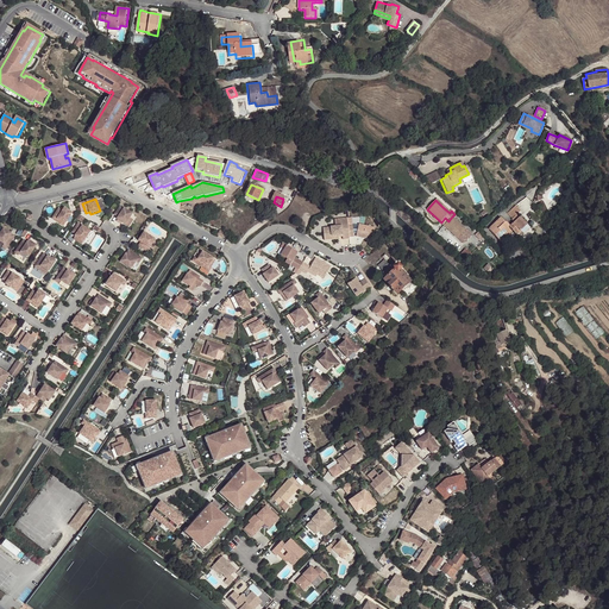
[(120,206),(114,214),(118,218),(117,219),(125,225),(130,218),(132,214),(120,206)]
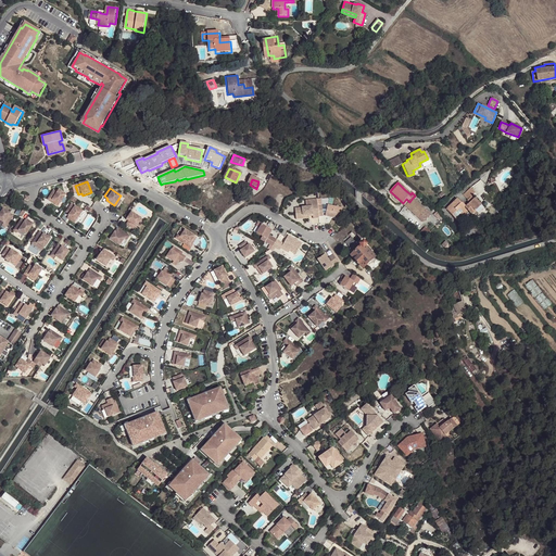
[(472,212),(474,213),(475,214),(481,209),(472,199),(471,200),(469,197),(472,193),(468,188),(460,196),(465,200),(465,201),(467,203),(463,207),(459,204),(462,203),(457,199),(446,210),(457,222),(462,217),(460,215),(466,211),(467,212),(469,215),(472,212)]
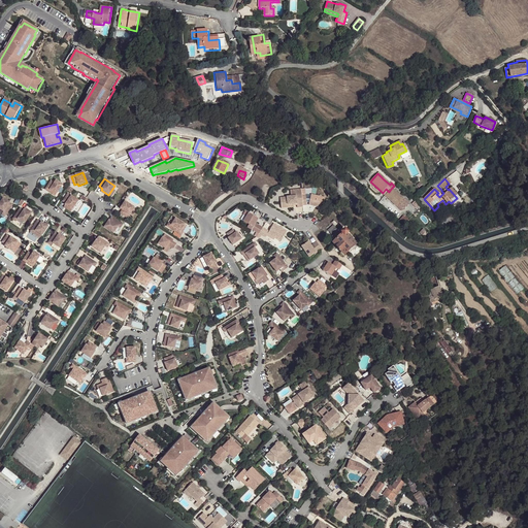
[(51,180),(45,190),(48,192),(51,190),(57,194),(63,185),(56,180),(55,183),(51,180)]
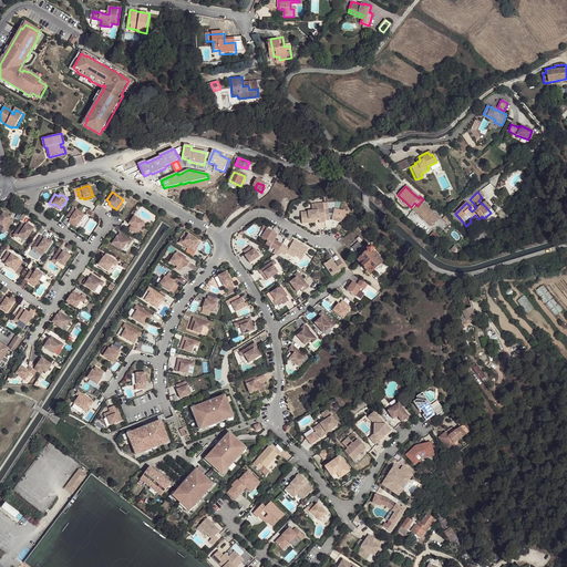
[(418,206),(413,210),(425,222),(434,213),(421,202),(418,206)]
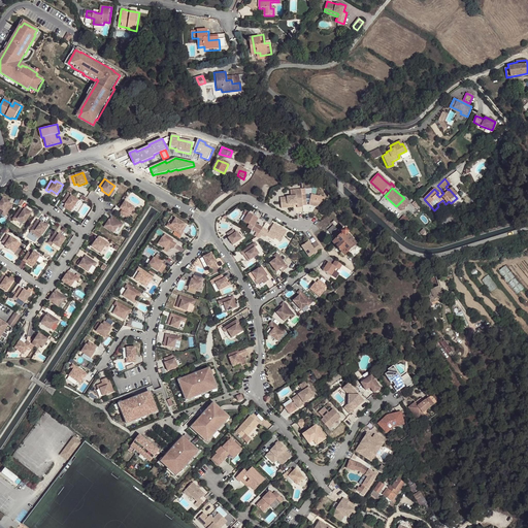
[(281,198),(282,208),(293,207),(293,206),(293,204),(297,203),(297,205),(297,207),(303,207),(303,205),(301,196),(301,190),(295,190),(296,193),(291,194),(291,197),(281,198)]
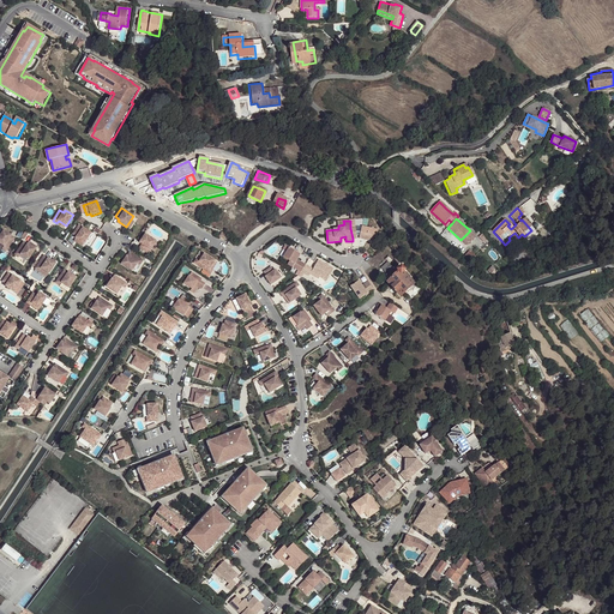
[(79,226),(73,234),(78,238),(77,239),(84,245),(91,234),(79,226)]
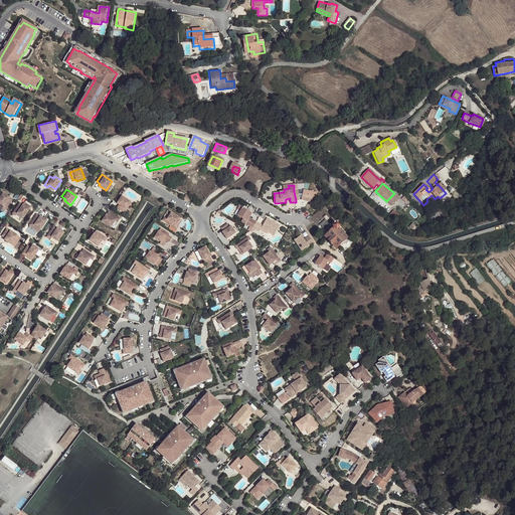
[(317,193),(304,190),(302,200),(315,203),(317,193)]
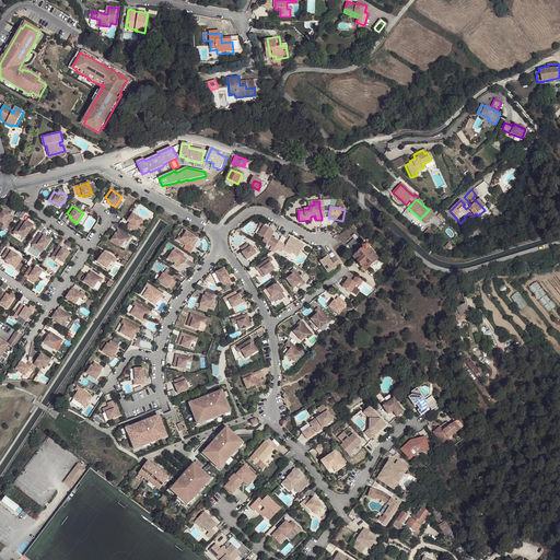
[(3,210),(0,214),(0,222),(3,224),(1,226),(6,230),(13,218),(3,210)]
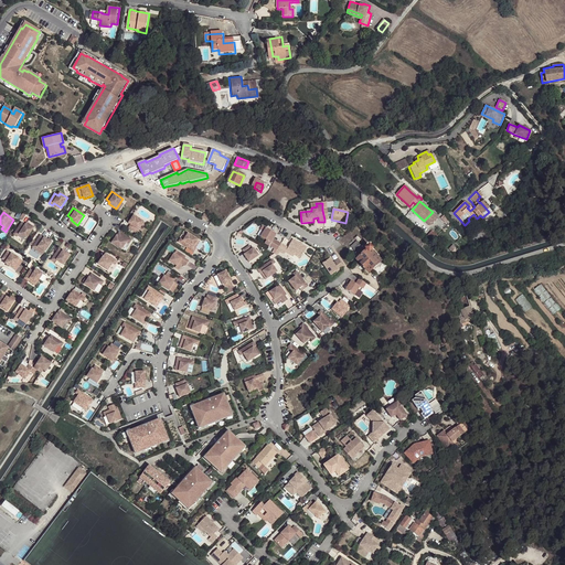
[(144,222),(134,215),(128,223),(130,224),(128,227),(136,233),(144,222)]
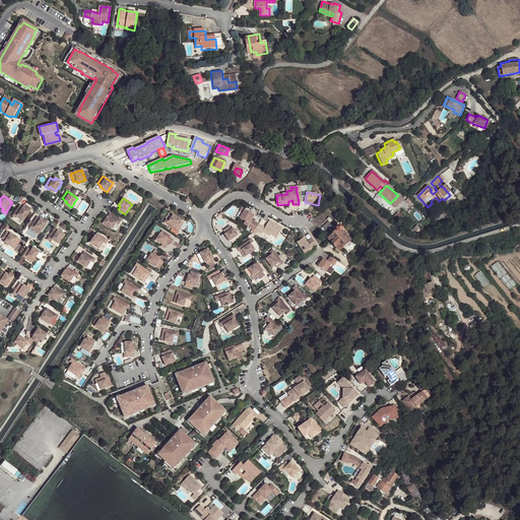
[(20,204),(12,215),(15,218),(17,215),(23,220),(29,211),(20,204)]
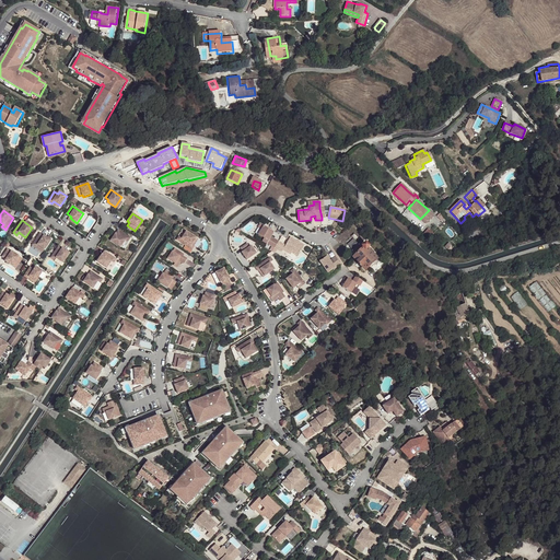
[(273,232),(264,226),(259,235),(265,238),(269,241),(267,244),(275,248),(279,242),(271,237),(273,232)]
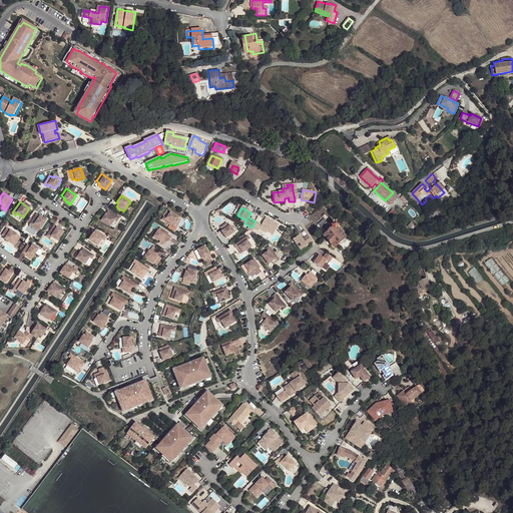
[(395,214),(390,209),(386,215),(390,219),(395,214)]
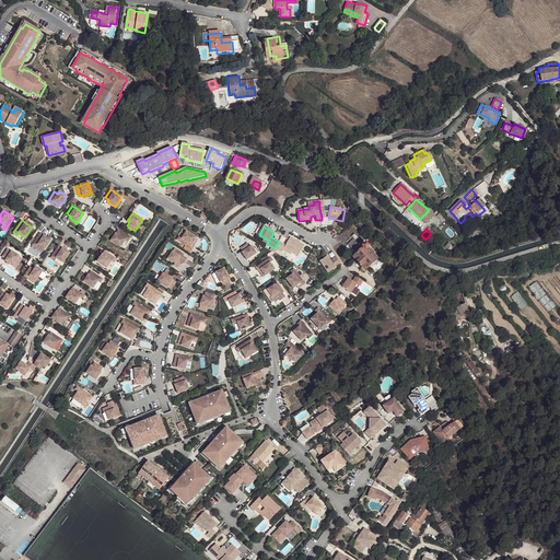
[(118,230),(111,241),(120,247),(125,240),(128,242),(130,237),(118,230)]
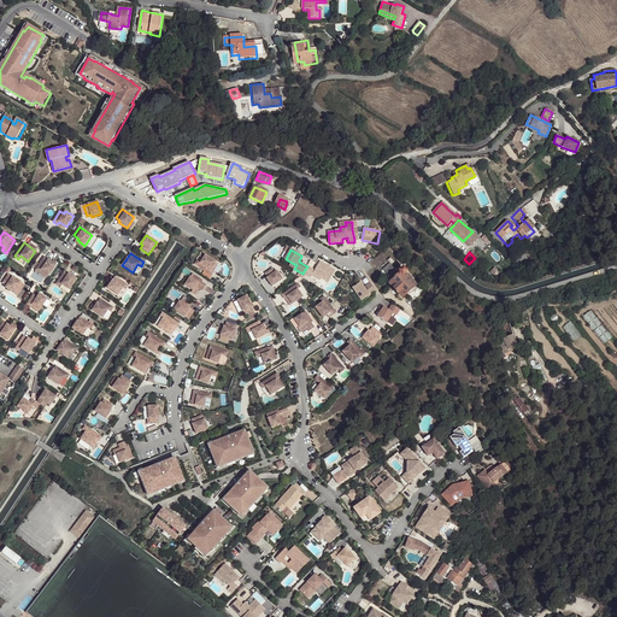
[(198,260),(195,265),(212,276),(215,271),(211,269),(216,262),(206,256),(200,263),(198,260)]
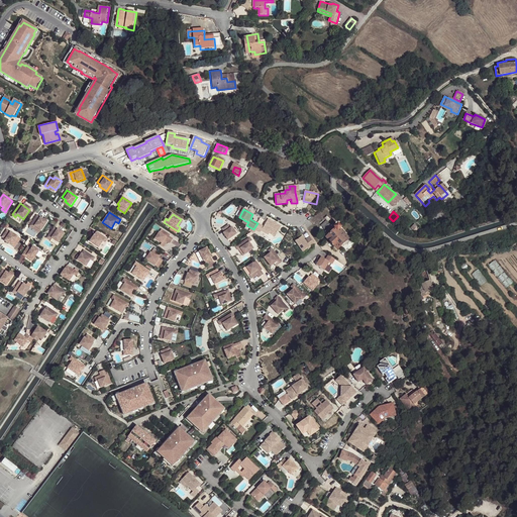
[(37,215),(29,226),(33,228),(34,226),(40,230),(46,222),(37,215)]
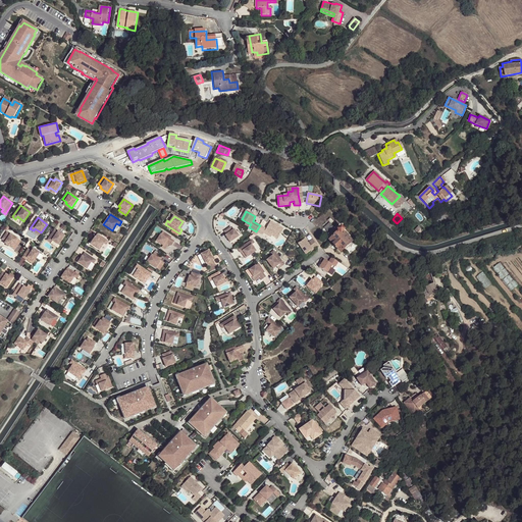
[(343,231),(344,230),(342,226),(338,229),(336,227),(335,228),(332,225),(335,222),(330,218),(327,220),(329,223),(324,227),(327,230),(326,230),(329,235),(332,238),(329,240),(341,252),(352,242),(343,231)]
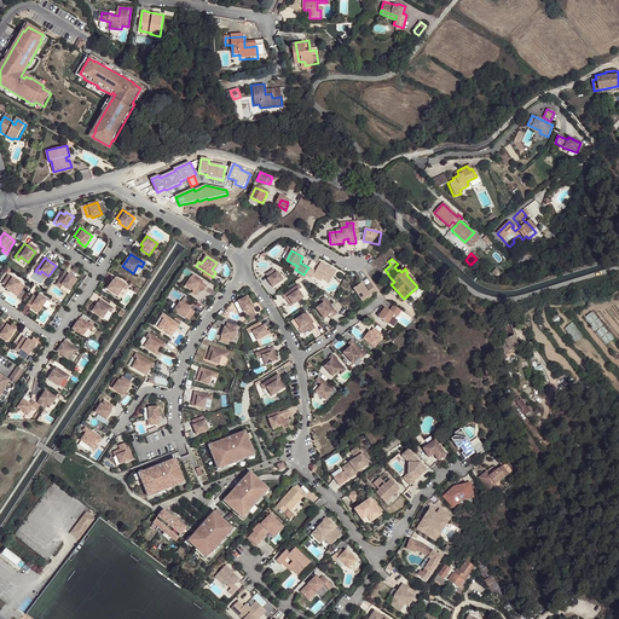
[(304,275),(312,279),(314,275),(329,283),(335,271),(320,262),(316,271),(308,267),(304,275)]
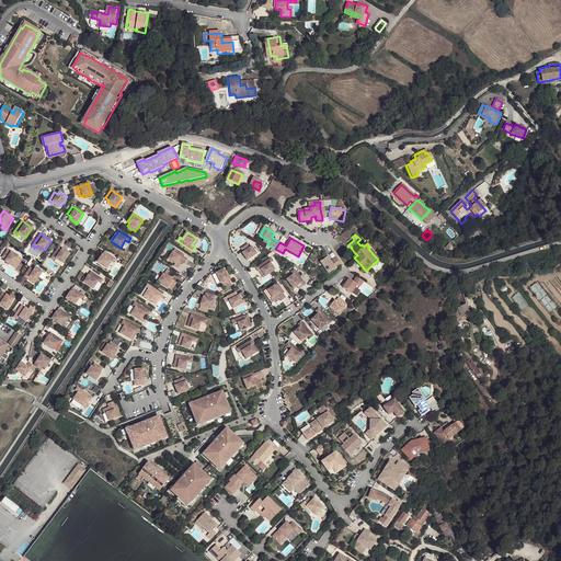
[(243,252),(242,253),(248,261),(258,254),(252,247),(250,248),(248,244),(241,249),(243,252)]
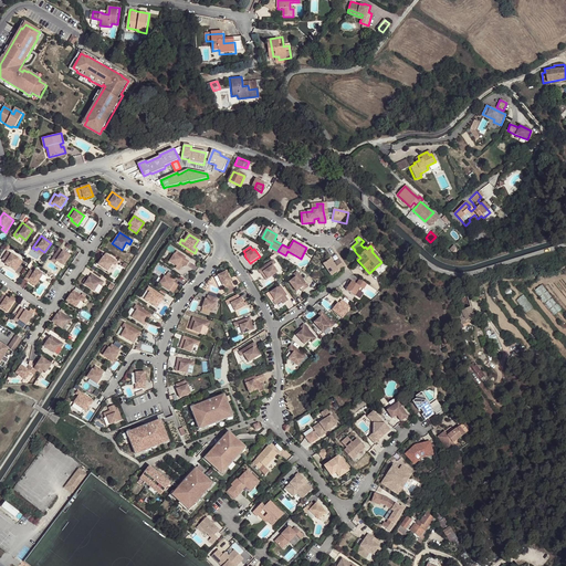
[(59,249),(51,260),(54,263),(56,260),(63,265),(70,255),(59,249)]
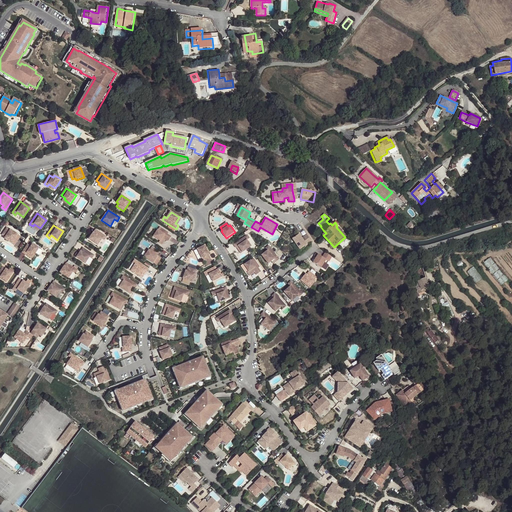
[(4,238),(11,243),(17,234),(7,227),(2,235),(5,237),(4,238)]
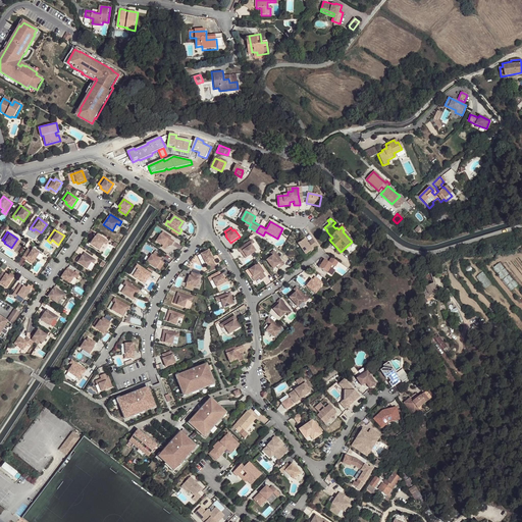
[(163,231),(157,242),(163,246),(162,248),(165,250),(169,245),(171,247),(174,242),(168,238),(169,237),(163,231)]
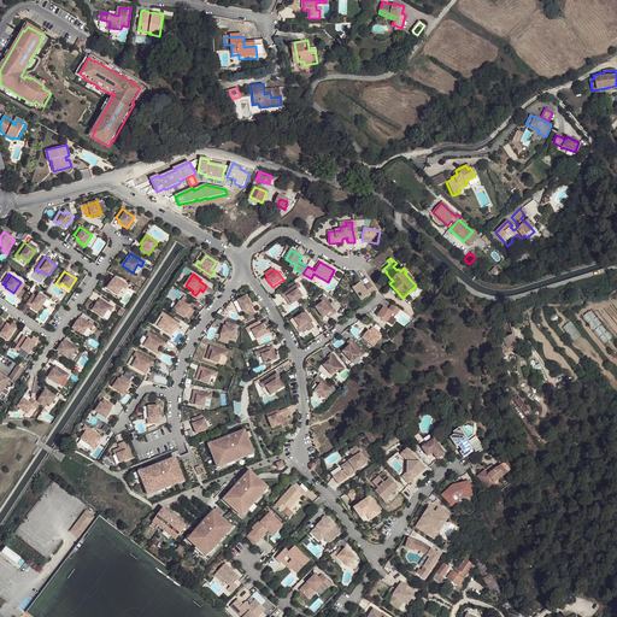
[(128,286),(115,276),(107,288),(118,295),(123,288),(125,289),(128,286)]
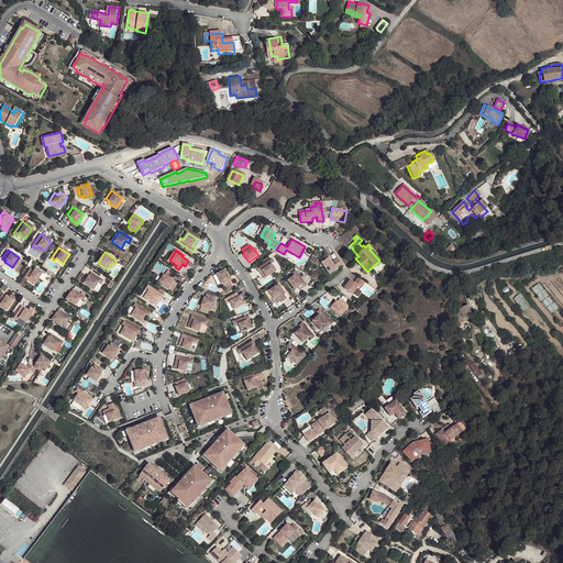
[(260,273),(262,271),(266,278),(276,271),(272,264),(275,263),(272,258),(256,269),(260,273)]
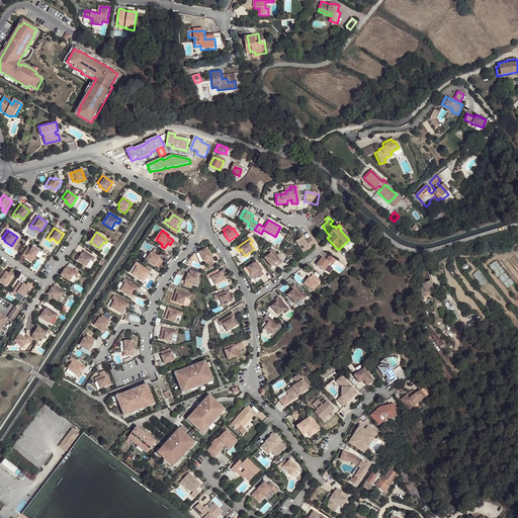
[(303,238),(296,242),(304,253),(316,244),(311,238),(306,241),(303,238)]
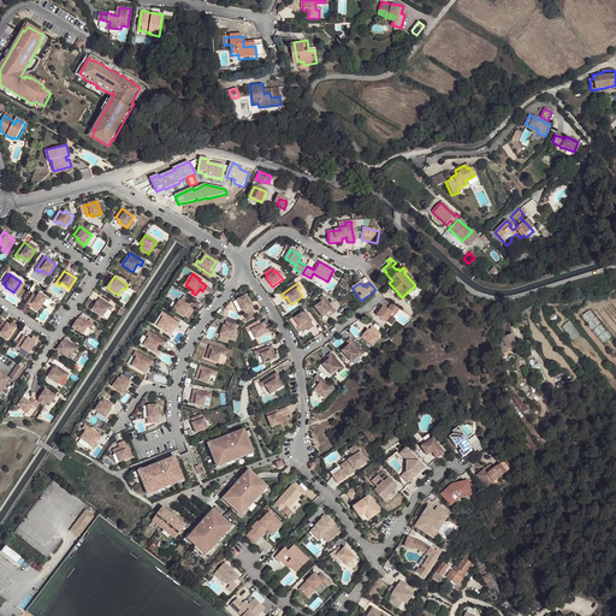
[(33,294),(27,303),(30,307),(31,304),(39,309),(46,298),(39,294),(36,296),(33,294)]
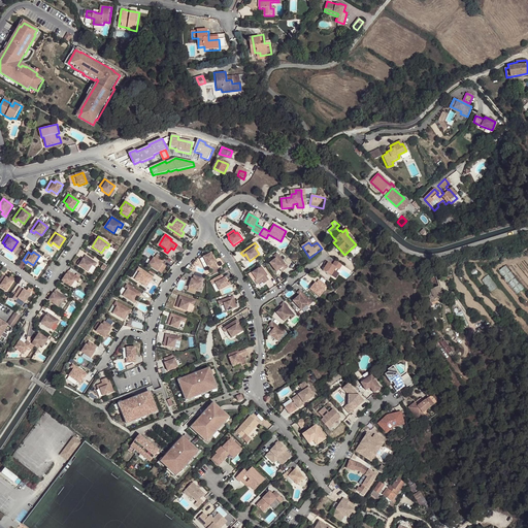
[(216,263),(210,254),(203,257),(208,267),(206,267),(208,271),(217,267),(216,263)]
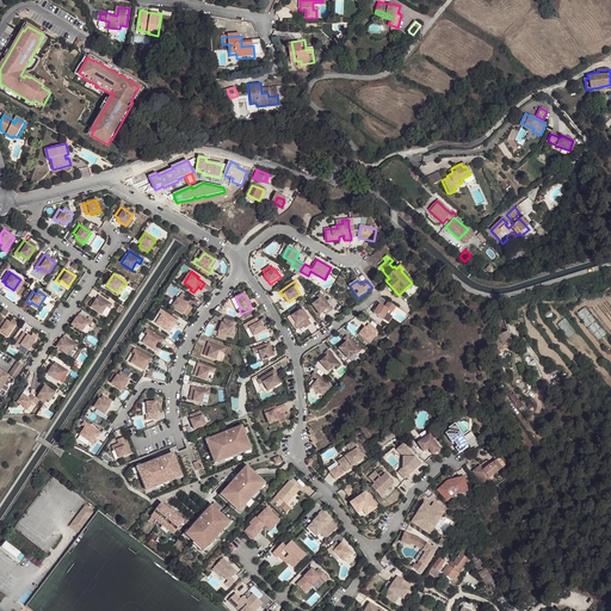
[(320,300),(312,306),(320,315),(323,312),(327,309),(329,313),(333,309),(321,294),(318,296),(320,300)]
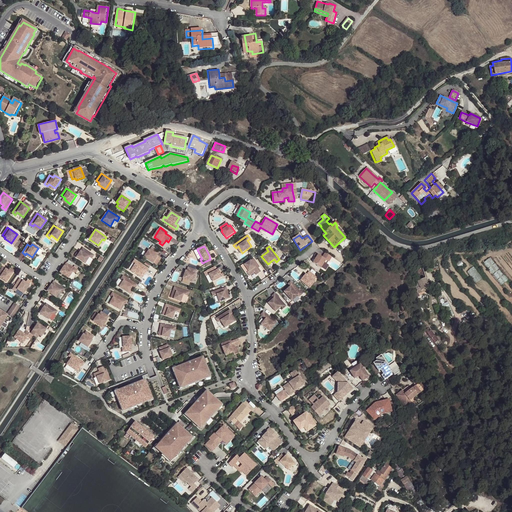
[(149,250),(145,257),(153,263),(158,256),(157,255),(159,252),(152,247),(150,251),(149,250)]
